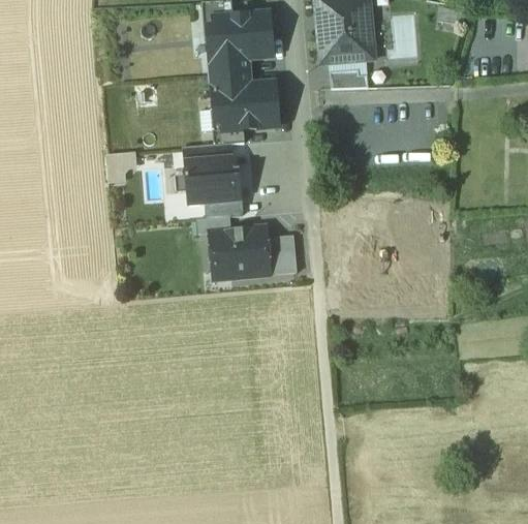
[(230,0),(200,2),(203,19),(210,19),(210,18),(231,16),(230,0)]
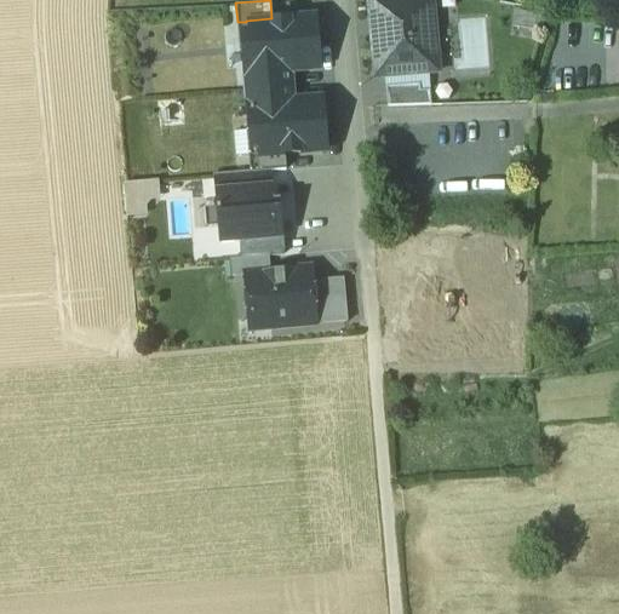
[(368,0),(374,74),(399,73),(397,68),(416,67),(414,52),(436,51),(431,0),(368,0)]
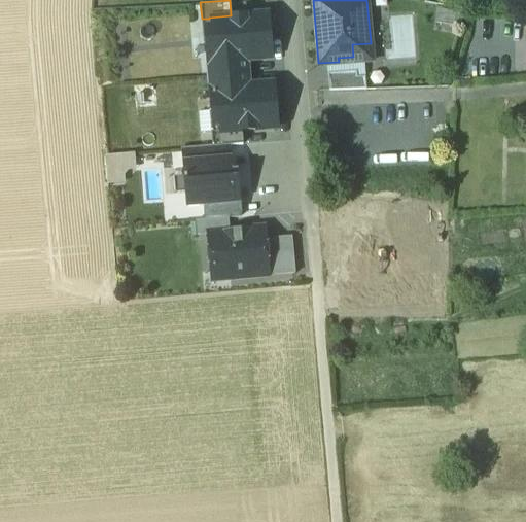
[(231,15),(209,18),(209,19),(211,39),(206,40),(208,61),(245,58),(270,56),(266,12),(231,15)]
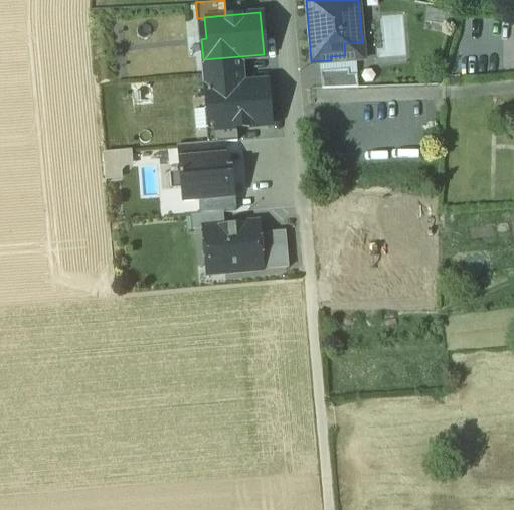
[(239,56),(203,59),(204,72),(240,69),(239,56)]
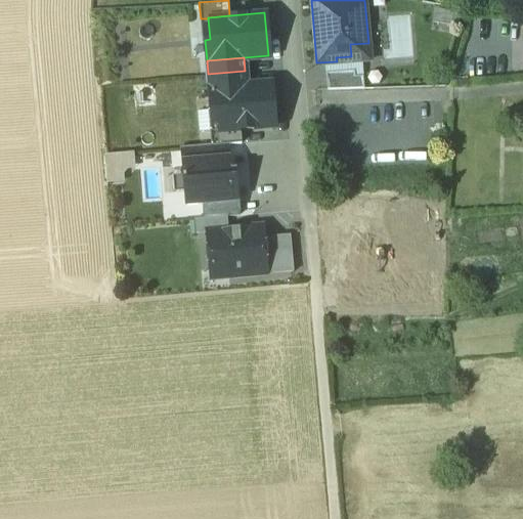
[(245,71),(208,74),(209,87),(246,84),(245,71)]
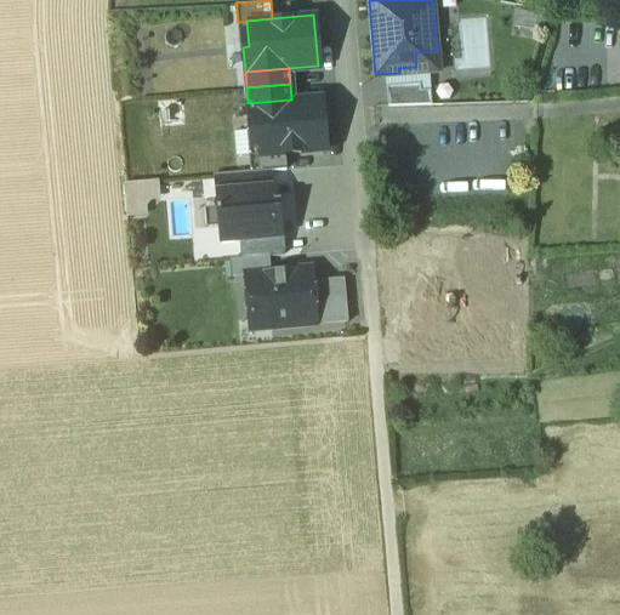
[(291,100),(248,103),(250,127),(255,126),(257,152),(257,153),(284,151),(324,147),(320,97),(291,100)]
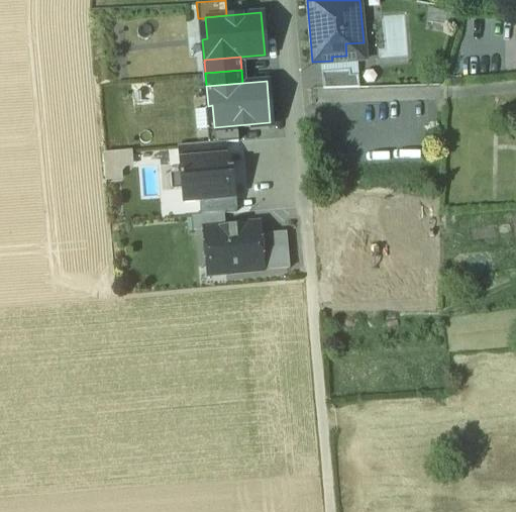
[(237,138),(236,125),(214,127),(214,126),(207,127),(208,140),(222,139),(237,138)]
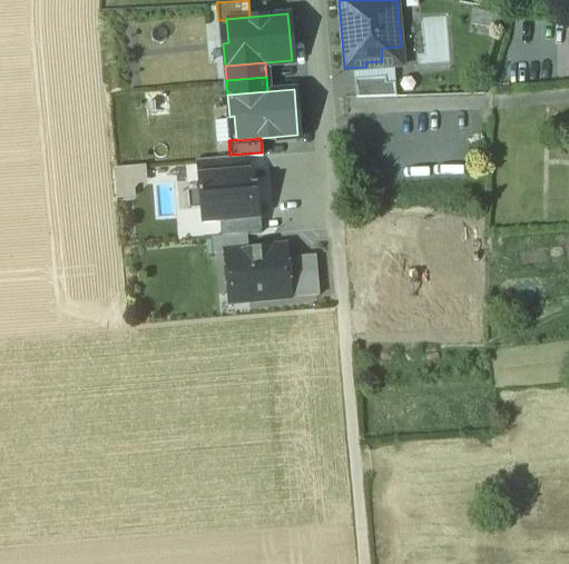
[(229,155),(197,157),(203,220),(222,219),(256,217),(254,185),(248,185),(245,154),(229,155)]
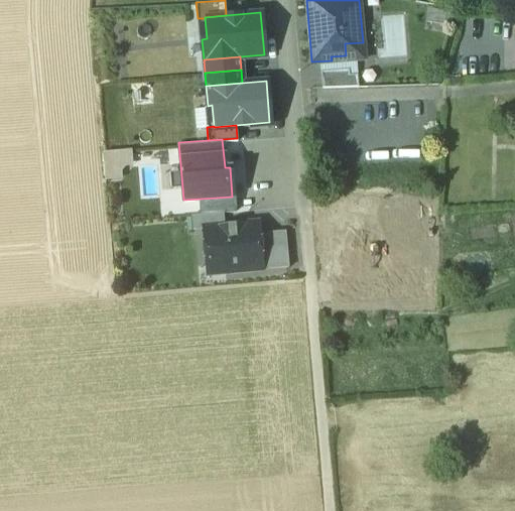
[(232,197),(201,199),(202,214),(223,212),(233,212),(232,197)]
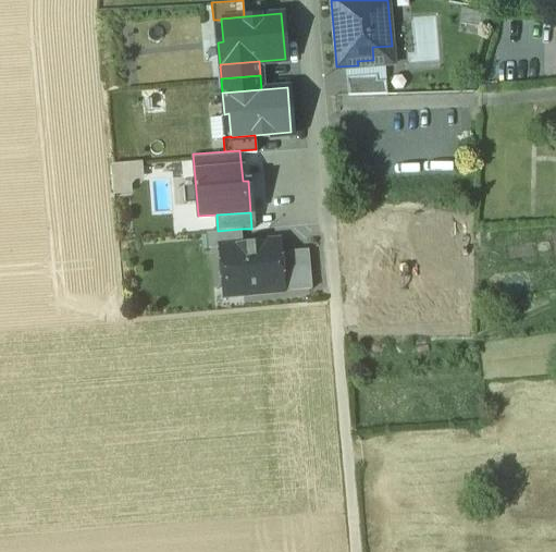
[(242,242),(241,229),(206,232),(207,245),(222,244),(242,242)]
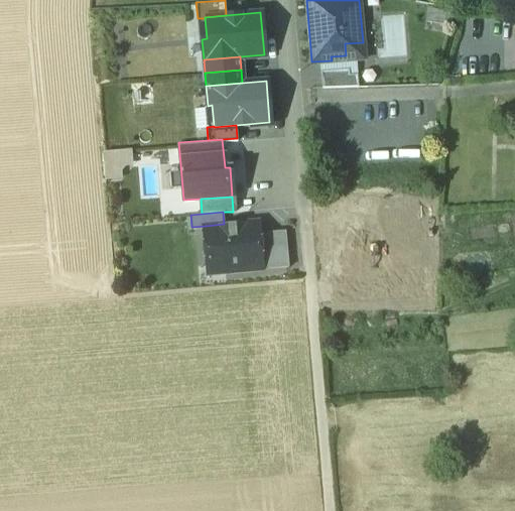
[(206,226),(208,262),(224,261),(225,270),(261,267),(258,231),(258,222),(206,226)]
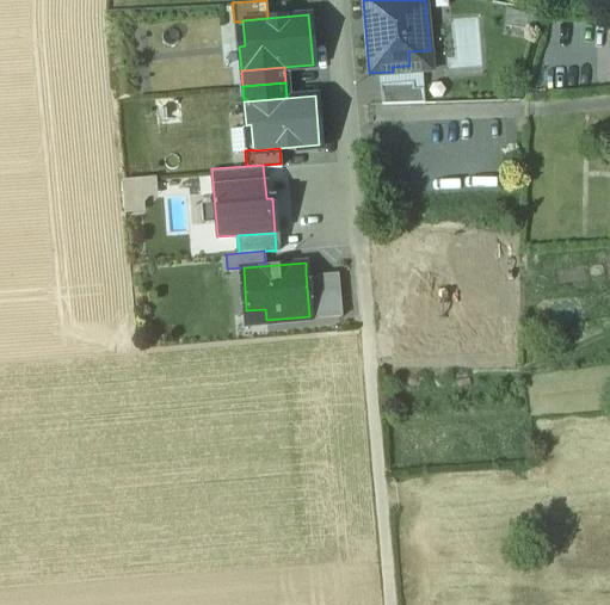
[(339,271),(306,273),(309,316),(342,315),(339,271)]
